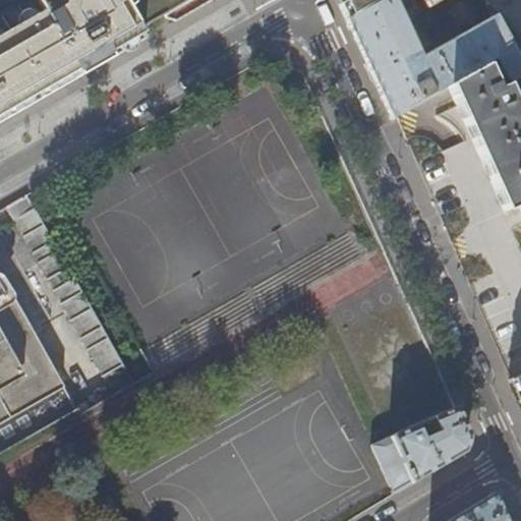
[(0,0),(0,122),(87,72),(146,39),(140,29),(123,0),(0,0)]
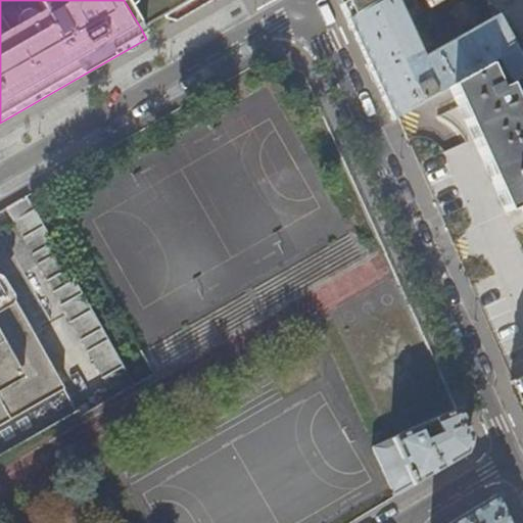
[(124,0),(141,29),(150,24),(165,15),(169,19),(176,21),(214,0),(124,0)]
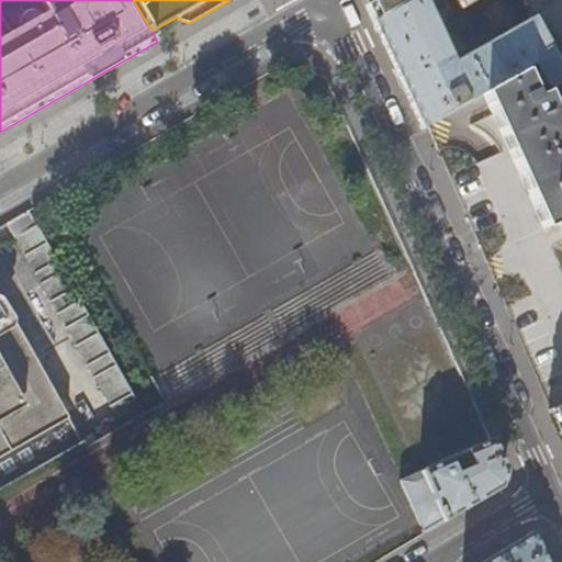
[(362,0),(373,22),(411,0),(362,0)]
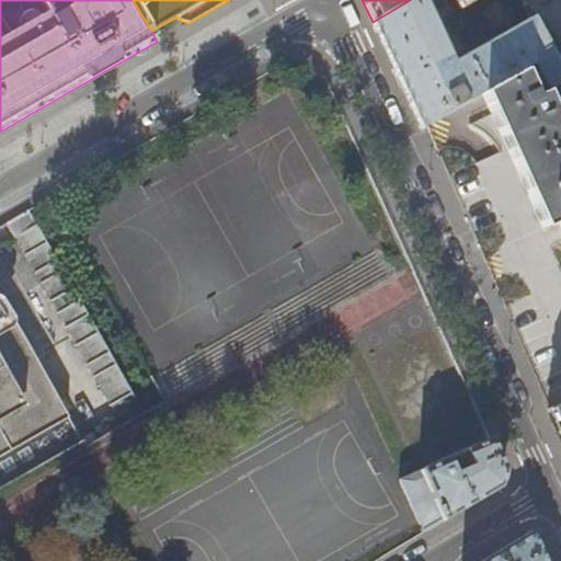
[(560,0),(454,0),(460,10),(476,0),(521,0),(560,45),(560,60),(554,65),(530,20),(451,63),(423,0),(410,0),(373,22),(397,76),(420,127),(456,106),(450,95),(455,93),(456,96),(459,95),(464,102),(481,92),(523,68),(529,65),(548,92),(560,81),(560,0)]
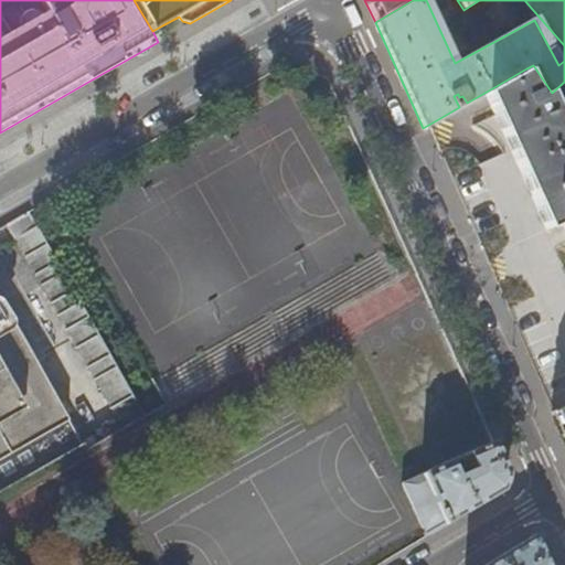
[(541,98),(526,68),(484,93),(546,227),(560,221),(564,232),(564,127),(550,94),(541,98)]
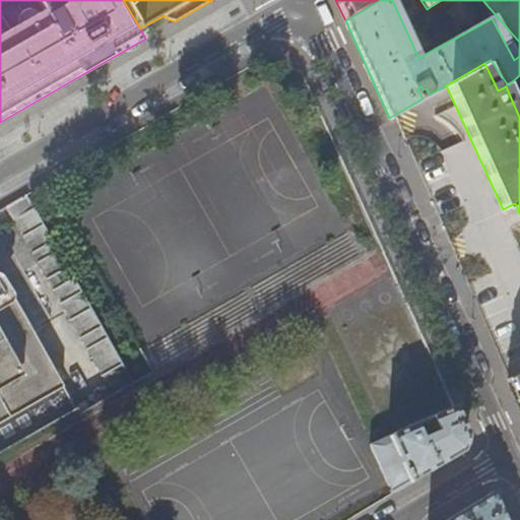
[(9,205),(114,395),(135,383),(28,193),(9,205)]
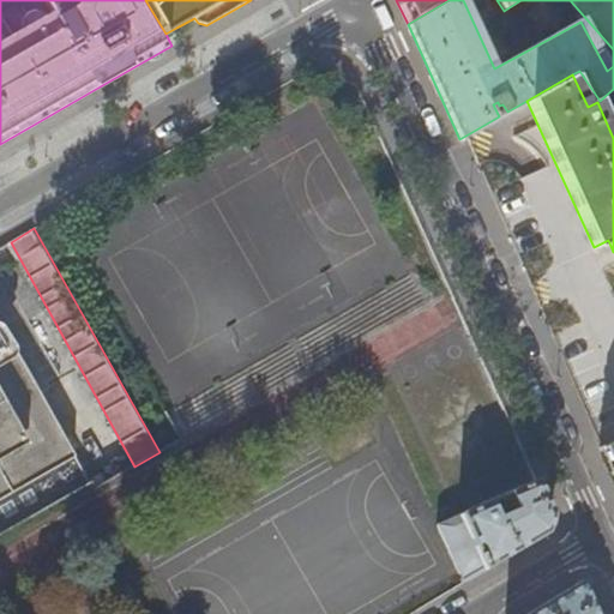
[(0,534),(90,483),(0,325),(0,534)]
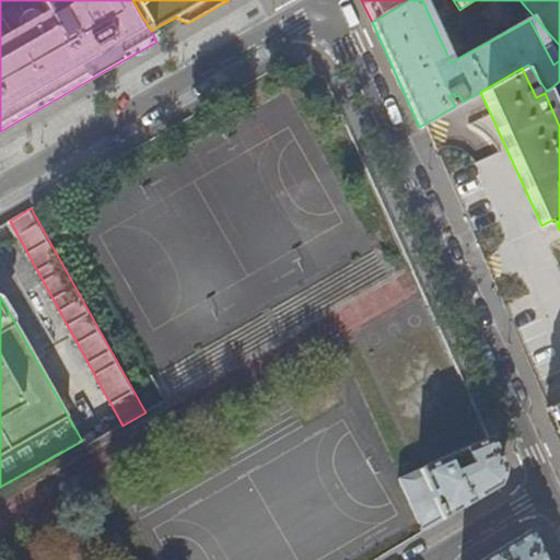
[(559,404),(548,410),(559,434),(559,435),(559,404)]
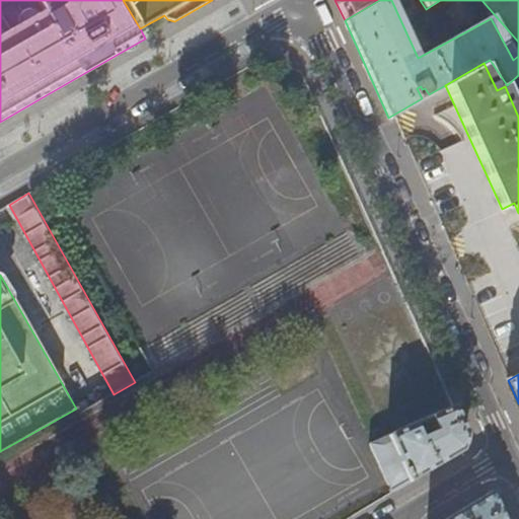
[(369,445),(390,494),(447,460),(461,451),(462,451),(467,436),(457,414),(452,402),(369,445)]
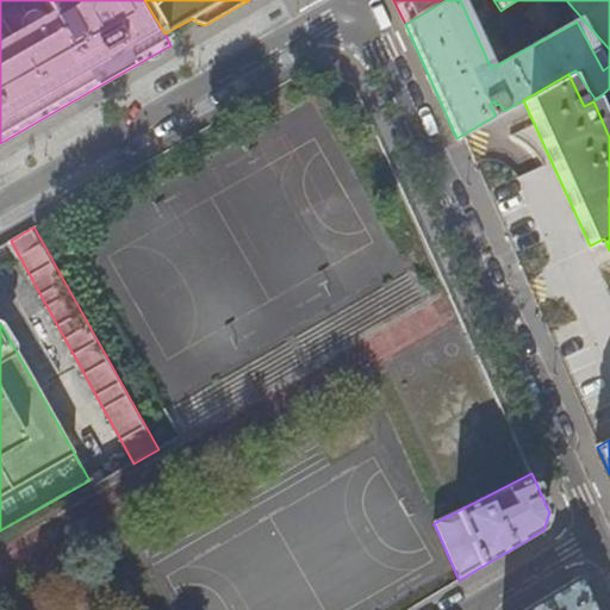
[(592,609),(578,577),(545,597),(523,609),(592,609)]
